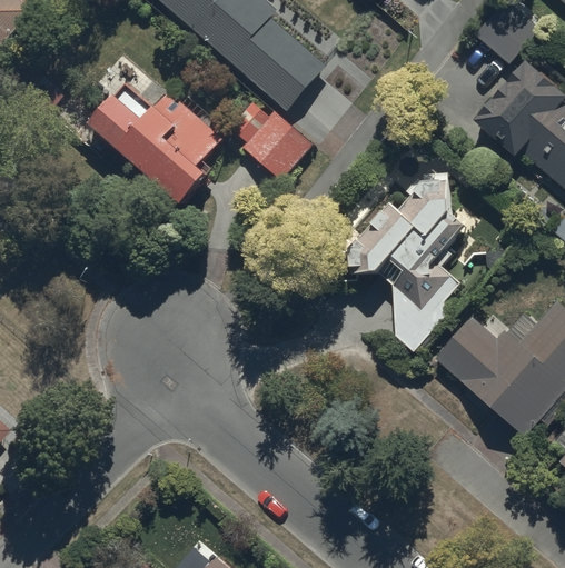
[(0,40),(35,0),(0,0),(0,40)]
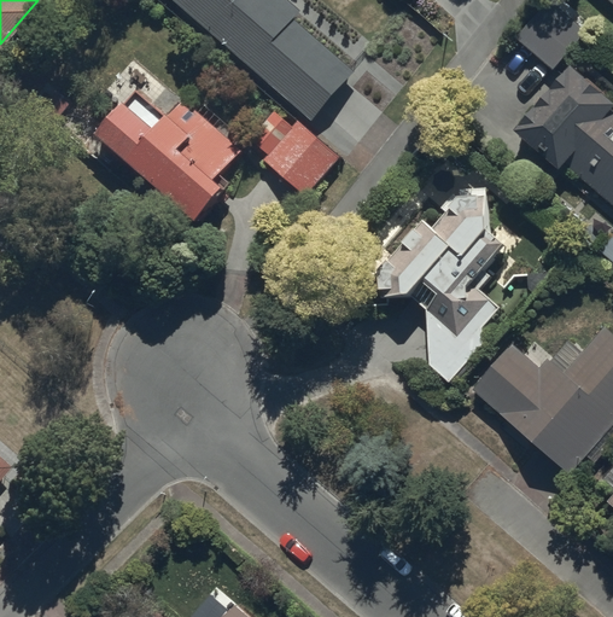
[(164,0),(313,121),(354,70),(292,19),(301,9),(290,0),(164,0)]
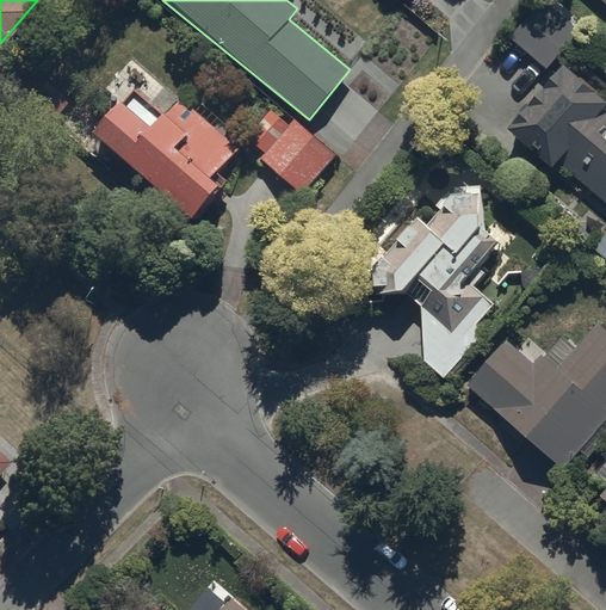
[(576,29),(540,0),(538,0),(509,38),(546,67),(576,29)]
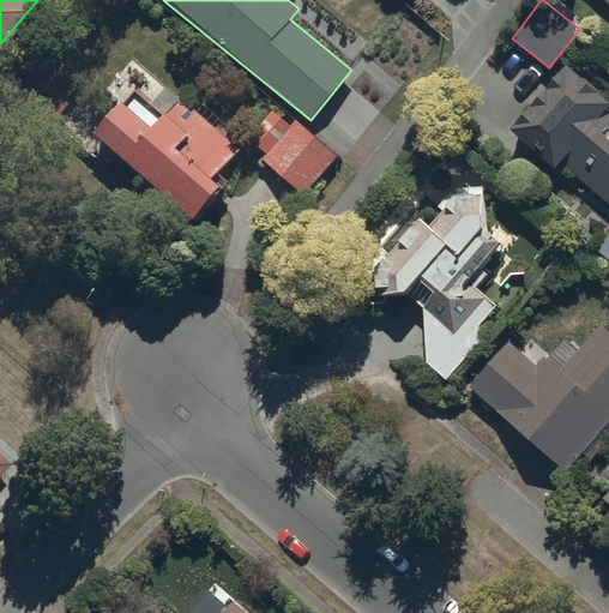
[(608,107),(608,98),(568,65),(513,130),(558,168),(560,163),(608,205),(608,110),(607,110),(608,107)]
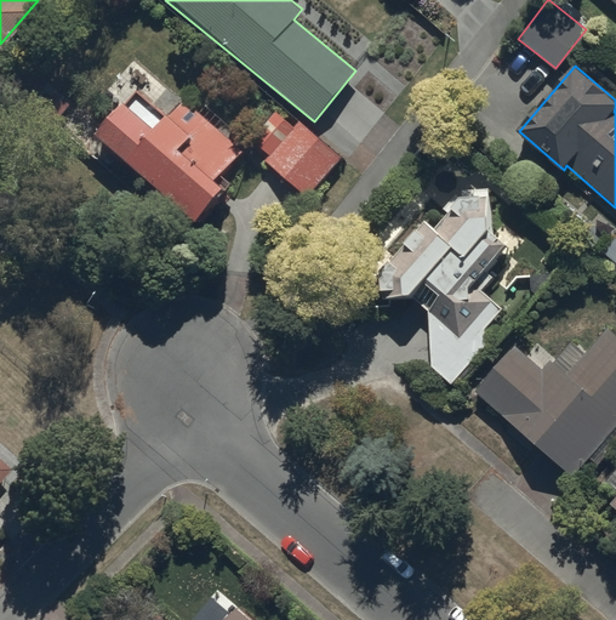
[(167,118),(141,95),(130,108),(123,101),(96,131),(200,222),(231,187),(220,178),(243,152),(183,101),(167,118)]
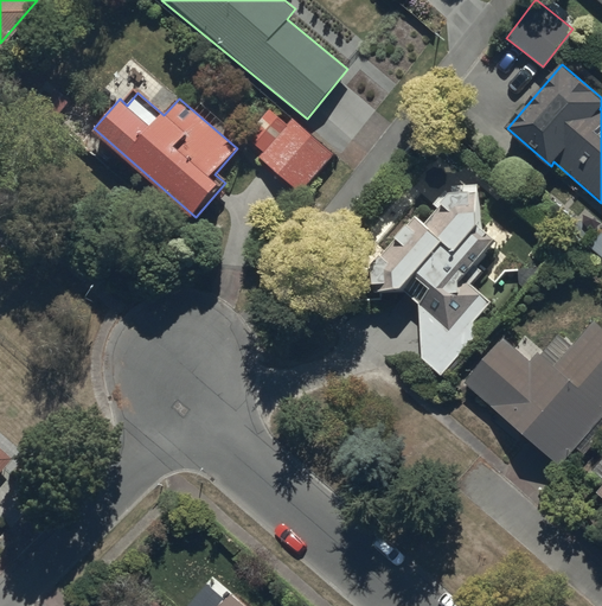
[(262,151),(257,158),(301,191),(332,151),(290,119),(287,125),(266,108),(243,136),(262,151)]
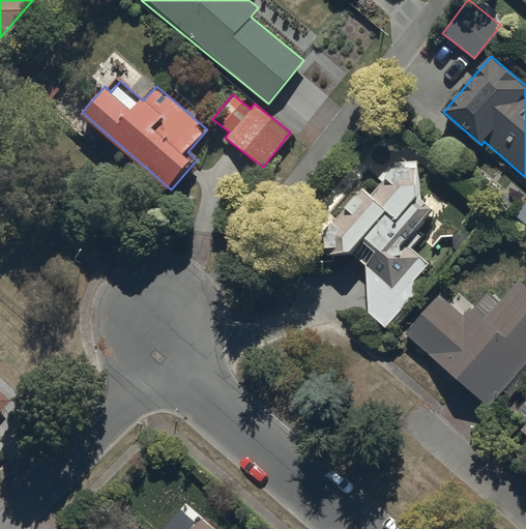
[(416,231),(433,208),(421,198),(417,167),(395,168),(370,196),(361,188),(325,229),(331,254),(351,253),(363,263),(367,313),(385,328),(413,295),(411,286),(428,264),(409,250),(420,234),(416,231)]
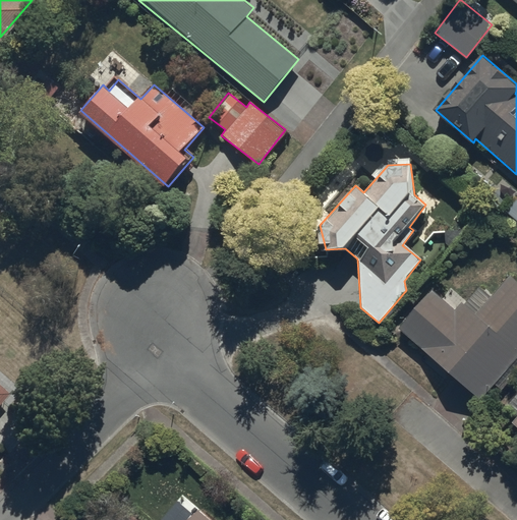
[(516,355),(516,283),(509,276),(491,296),(479,285),(463,304),(462,302),(456,309),(433,289),(398,329),(478,399),(516,355)]
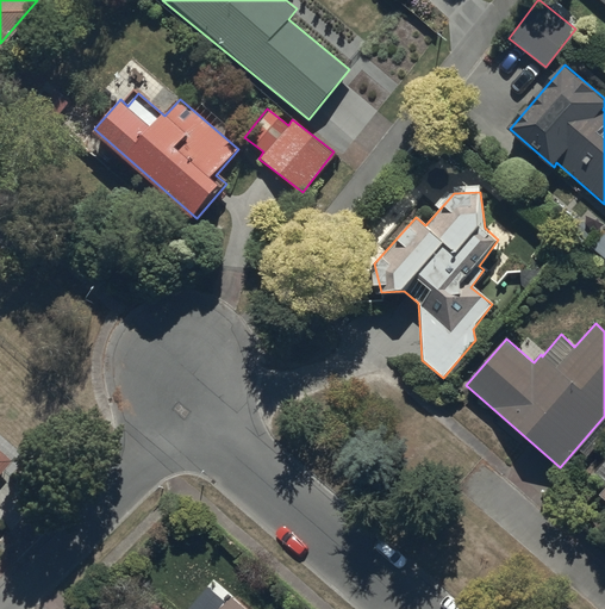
[(604,458),(590,476),(603,488),(596,496),(604,503),(604,458)]
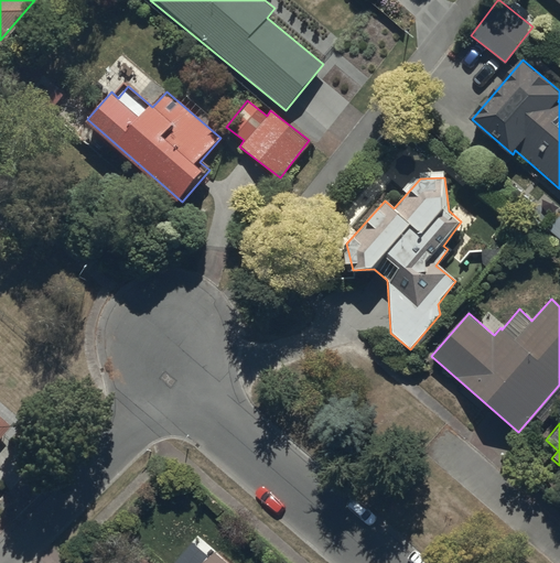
[(229,562),(216,551),(205,562),(229,562)]
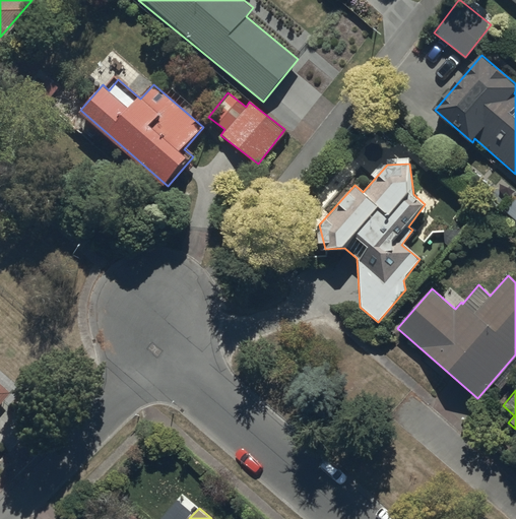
All buildings are outlined.
